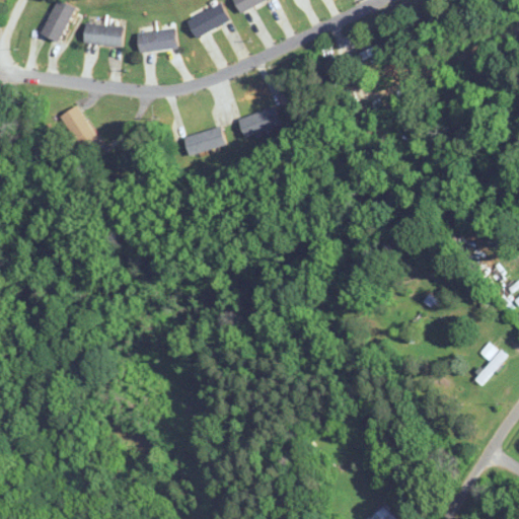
[(58,0),(42,32),(59,42),(76,8),(61,0),(58,0)]
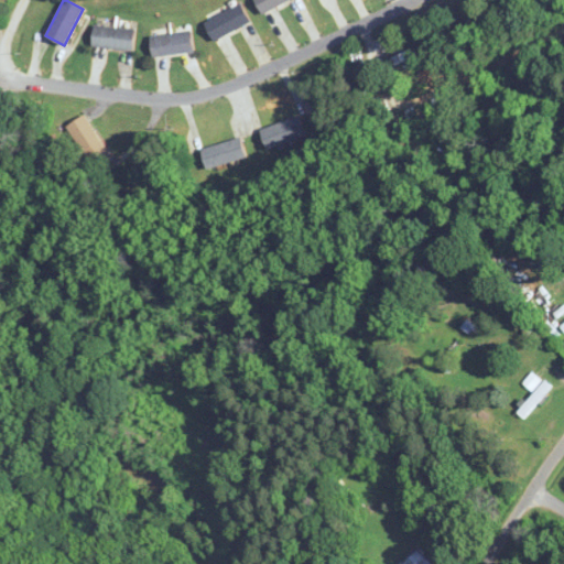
[(255,0),(263,14),(288,0),(255,0)]
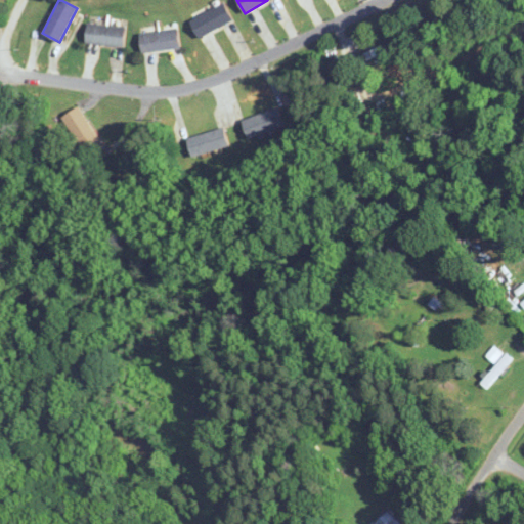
[(190,18),(198,37),(232,23),(225,4),(190,18)]
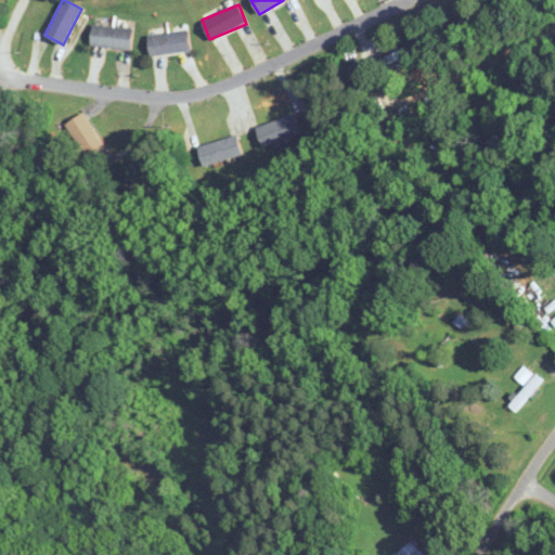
[(132,28),(92,24),(90,44),(131,49),(132,28)]
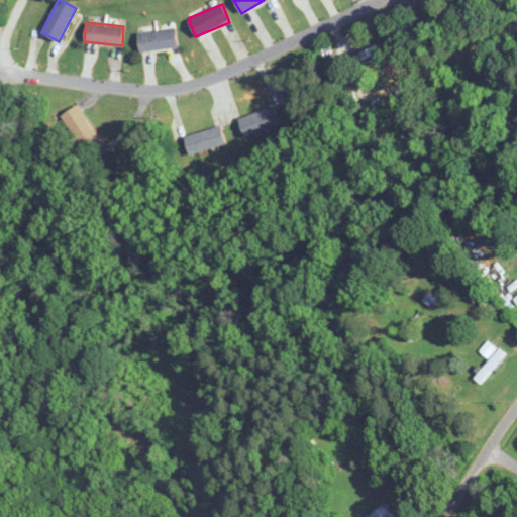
[(139,52),(178,47),(175,28),(137,32),(139,52)]
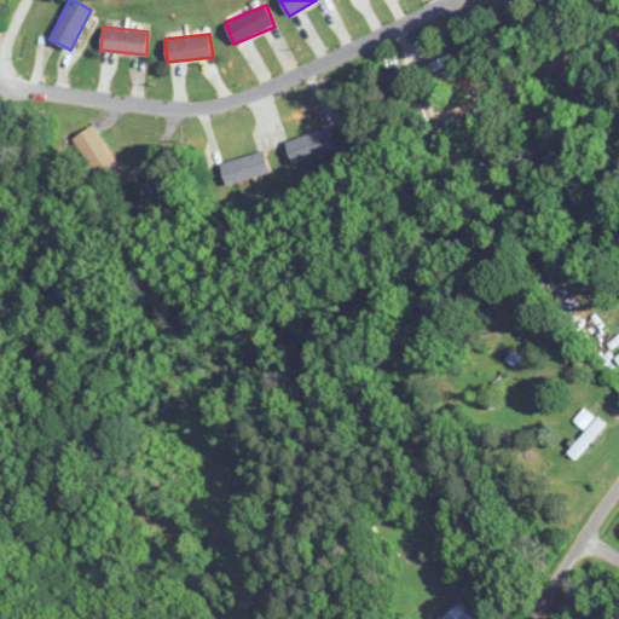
[(129,180),(92,125),(70,139),(106,195),(129,180)]
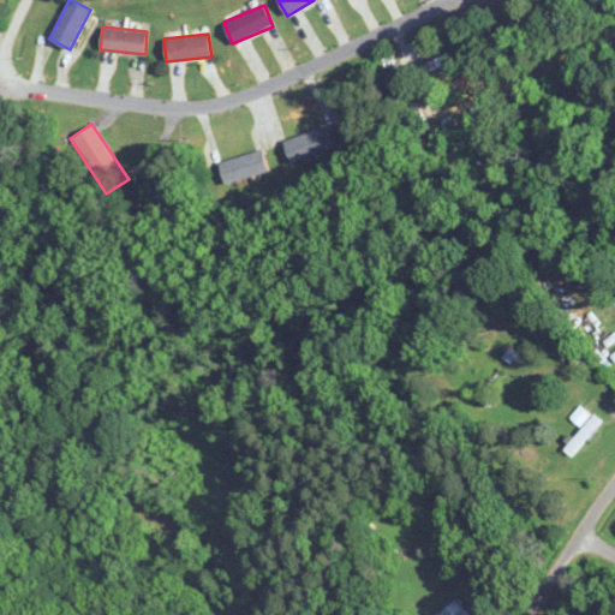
[(284,139),(291,161),(333,148),(326,125),(284,139)]
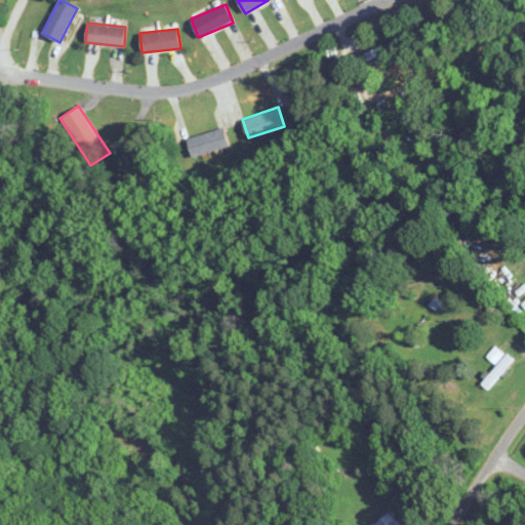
[(193,157),(230,146),(224,127),(187,137),(193,157)]
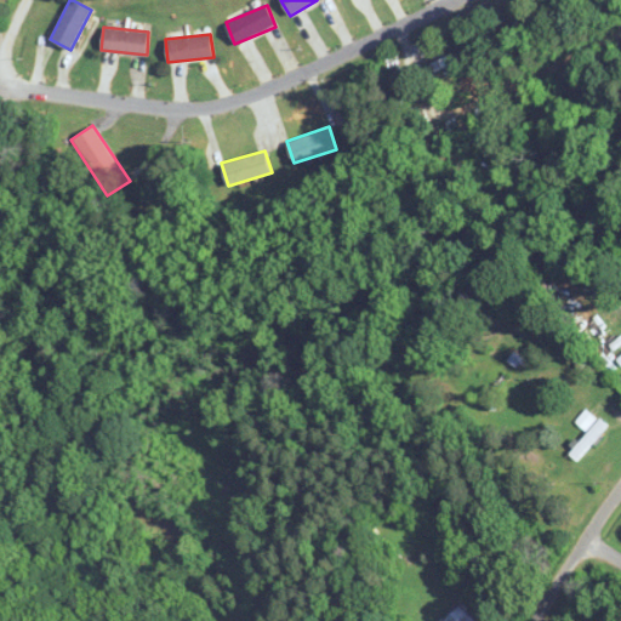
[(620,309),(594,330),(600,339),(620,323),(620,309)]
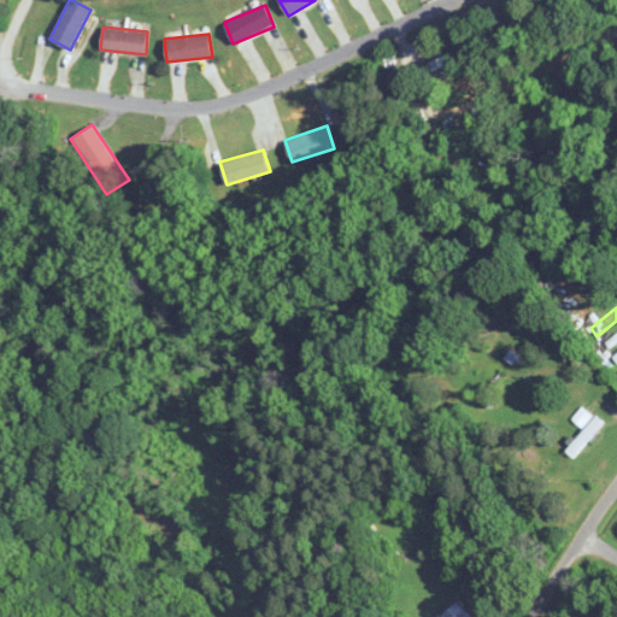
[(573,419),(585,430),(565,452),(574,459),(604,424),(583,406),(573,419)]
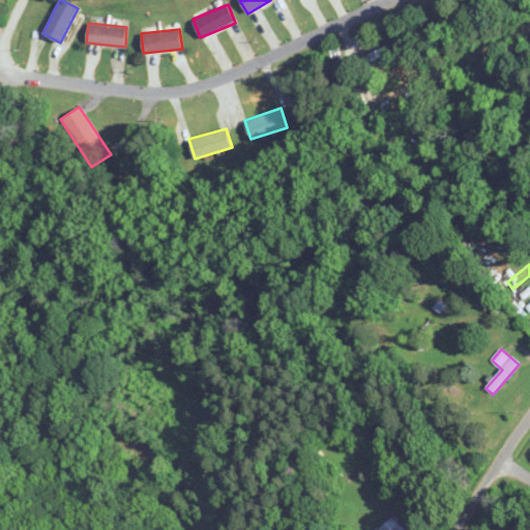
[(378,529),(406,529),(392,514),(378,529)]
